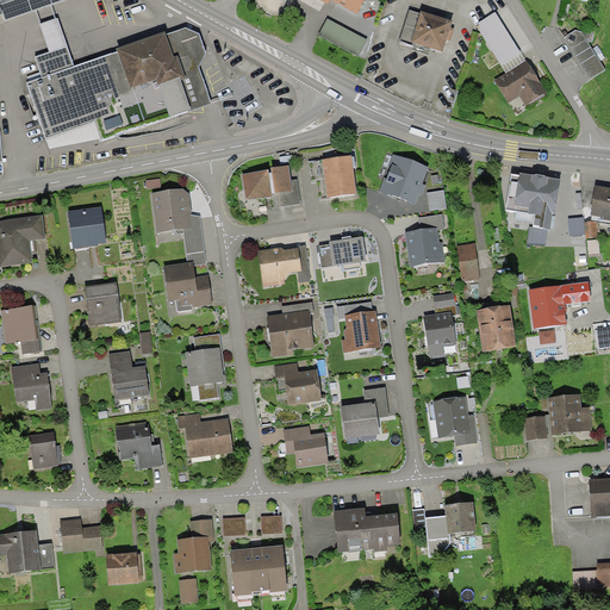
[(7,0),(0,2),(0,8),(1,12),(5,23),(69,0),(7,0)]
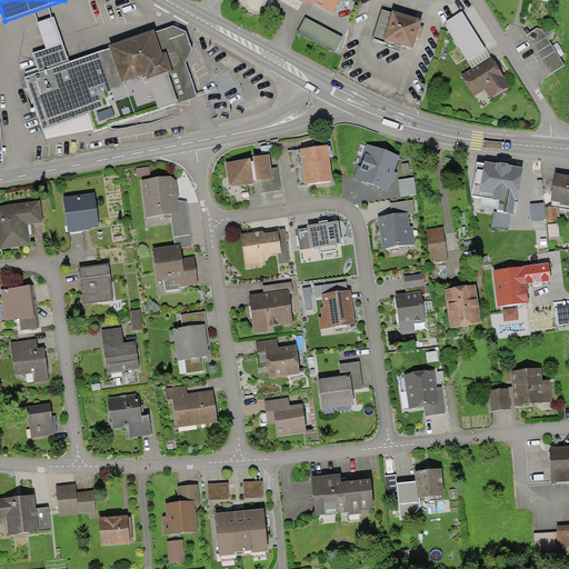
[(297,0),(305,5),(307,0),(308,0),(332,13),(340,0),(297,0)]
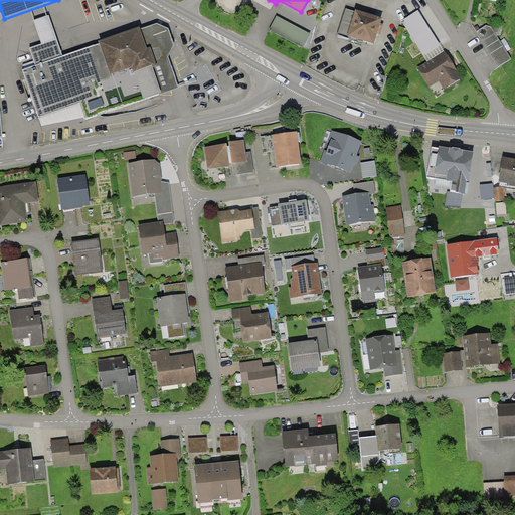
[(411,18),(424,10),(420,2),(406,10),(411,18)]
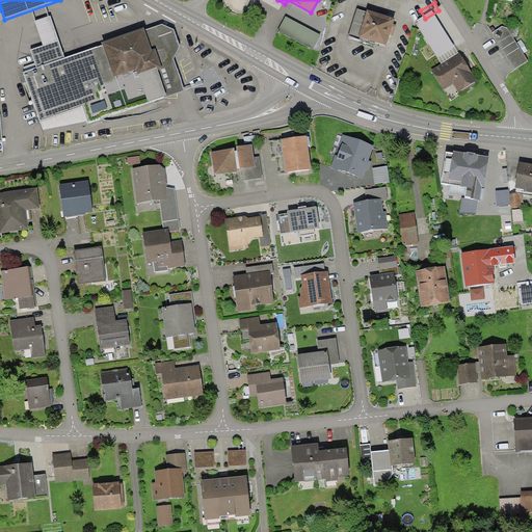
[(405,3),(402,12),(417,17),(419,7),(405,3)]
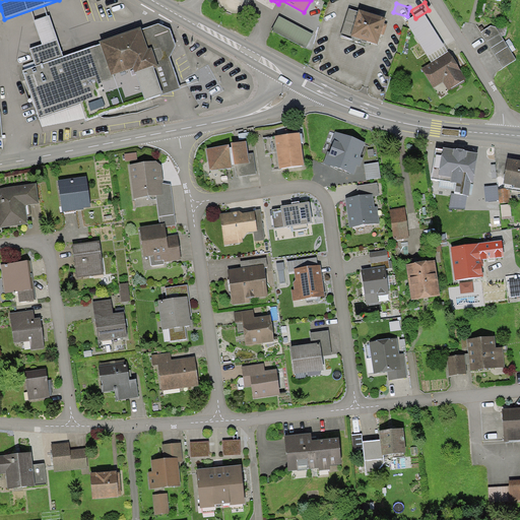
[(377,45),(385,18),(359,9),(358,12),(348,9),(340,36),(351,39),(353,38),(377,45)]
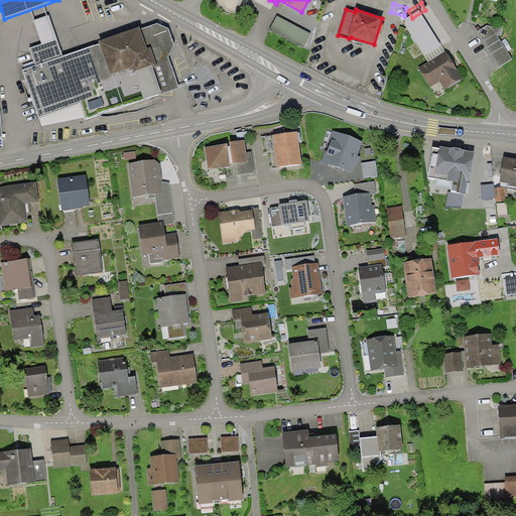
[(425,10),(412,18),(410,18),(422,37),(424,36),(430,45),(442,37),(436,28),(438,27),(426,9),(425,10)]
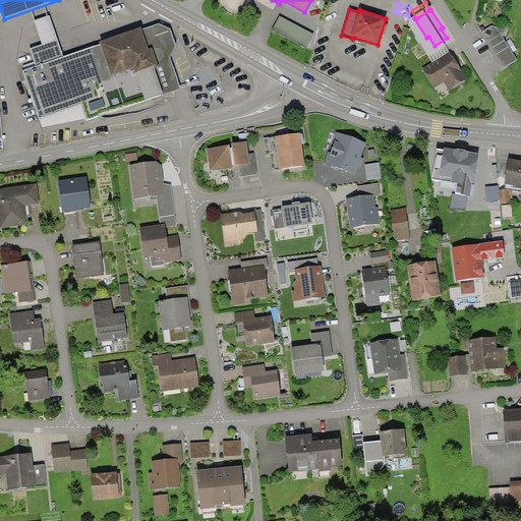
[(36,67),(63,58),(49,16),(34,22),(42,45),(30,50),(36,67)]
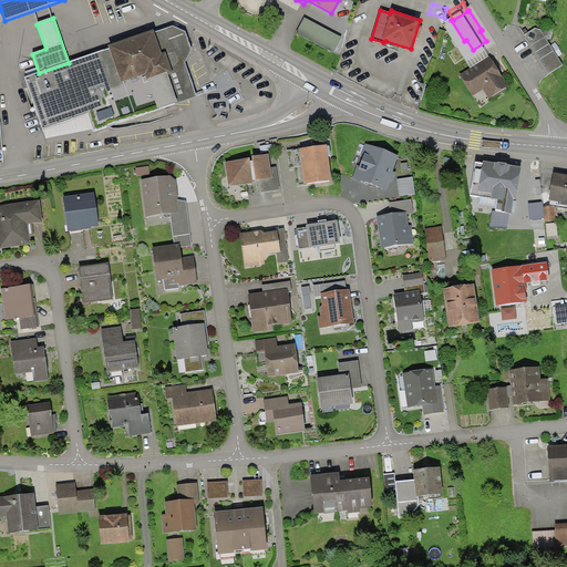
[(305,19),(298,33),(332,52),(340,38),(305,19)]
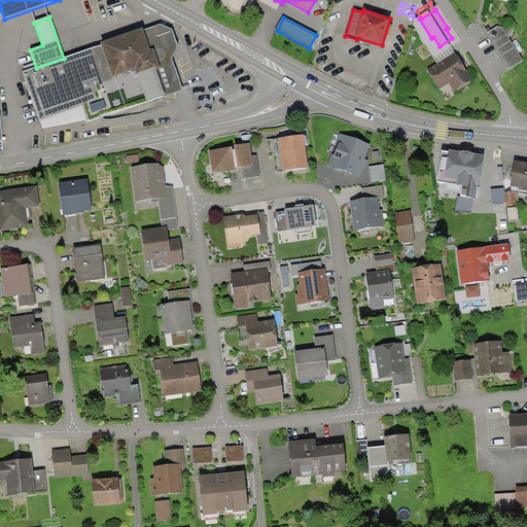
[(123,110),(183,90),(171,58),(178,45),(173,30),(161,25),(100,46),(64,59),(36,68),(24,73),(40,119),(80,106),(85,123),(123,110)]
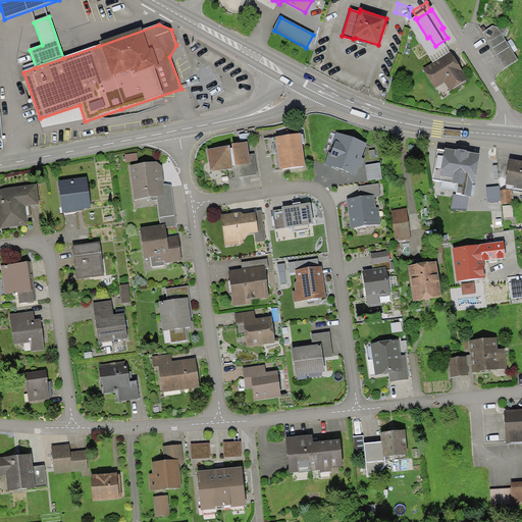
[(494,25),(483,33),(505,66),(517,58),(498,28),(494,25)]
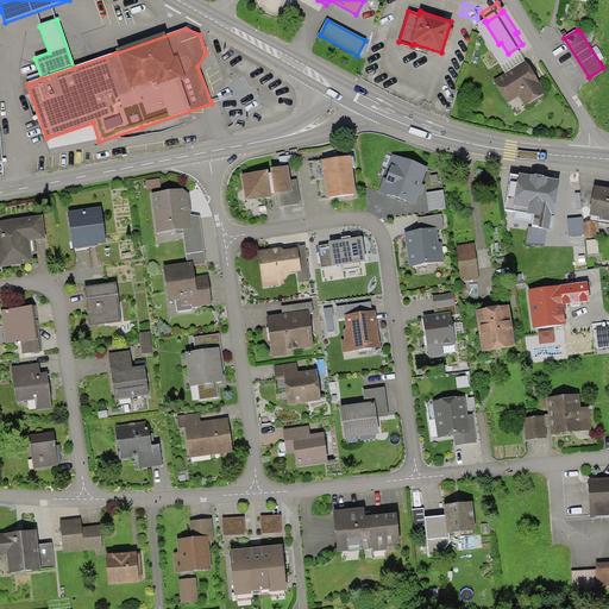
[(526,61),(493,81),(507,104),(520,95),(527,107),(547,94),(526,61)]
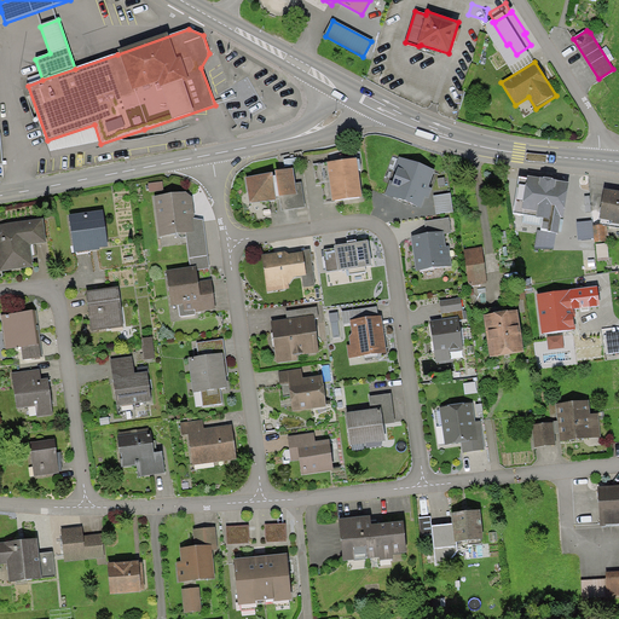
[(363,197),(357,158),(313,165),(317,185),(323,185),(325,202),(363,197)]
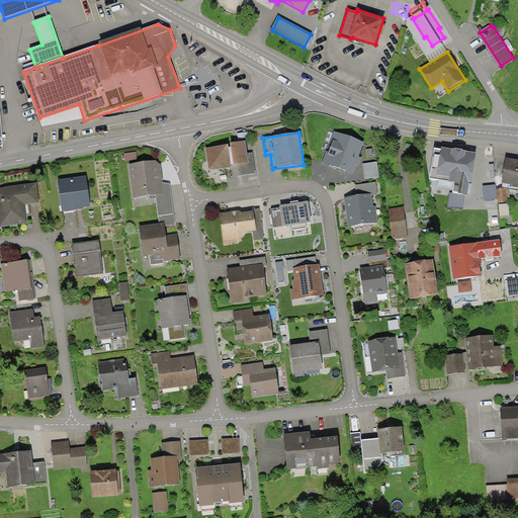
[(362,143),(334,133),(323,163),(351,173),(362,143)]
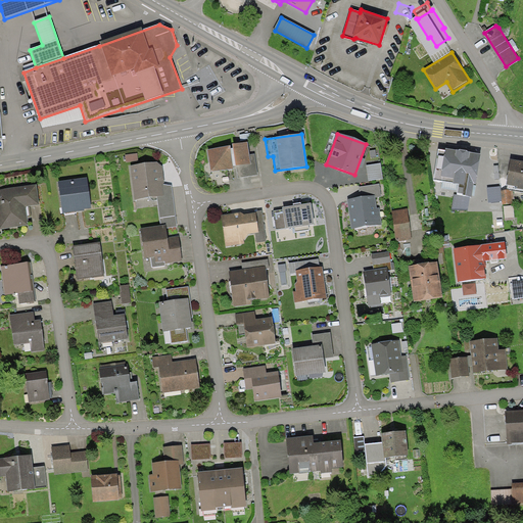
[(211,173),(234,169),(233,167),(236,165),(238,178),(258,175),(254,153),(251,154),(252,162),(251,162),(248,143),(233,146),(233,149),(231,150),(231,147),(208,151),(211,173)]
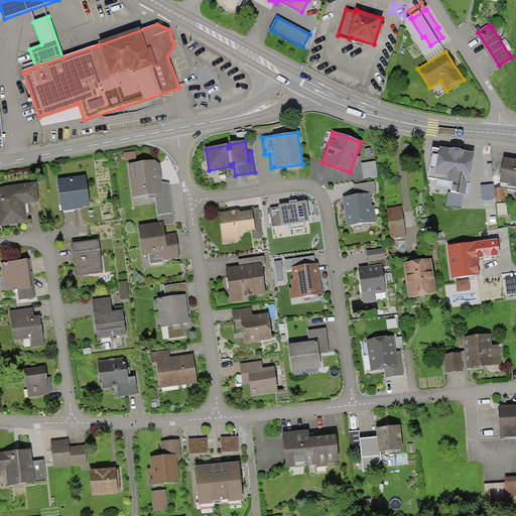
[(470,182),(475,152),(440,147),(439,149),(432,148),(427,178),(453,182),(450,192),(465,195),(466,189),(467,182),(470,182)]
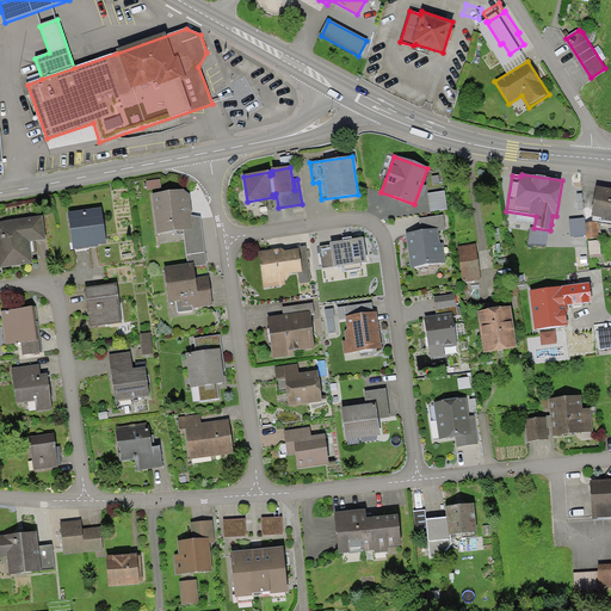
[(161,179),(147,181),(148,191),(162,189),(161,179)]
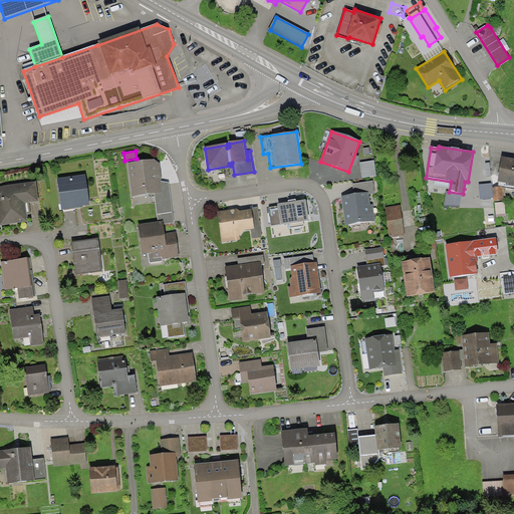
[(501,178),(499,187),(513,189),(513,161),(503,160),(501,178)]
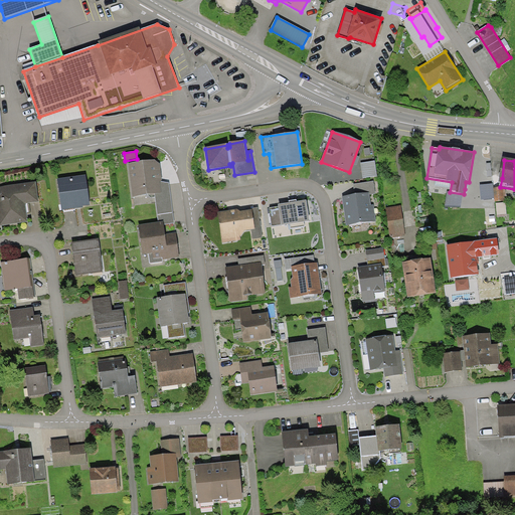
[(128,164),(132,198),(154,195),(157,217),(174,215),(170,182),(161,183),(160,171),(159,163),(155,161),(128,164)]
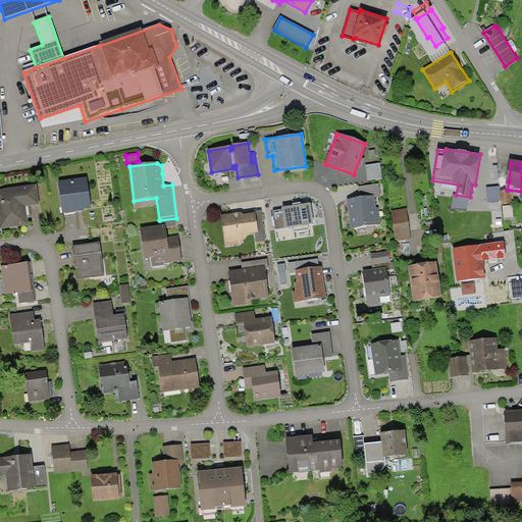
[(380,163),(366,165),(368,180),(382,178),(380,163)]
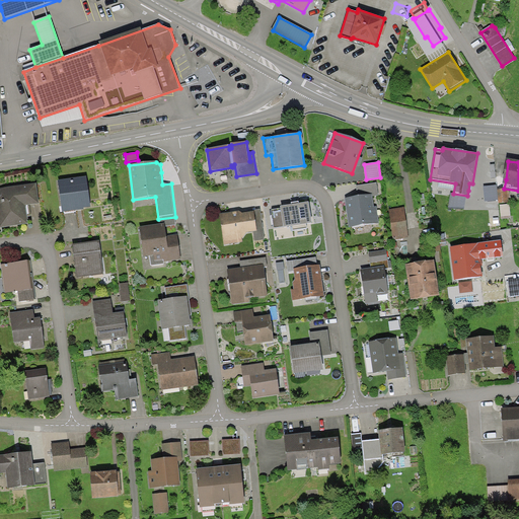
[(85,178),(58,182),(61,211),(79,209),(90,207),(85,178)]
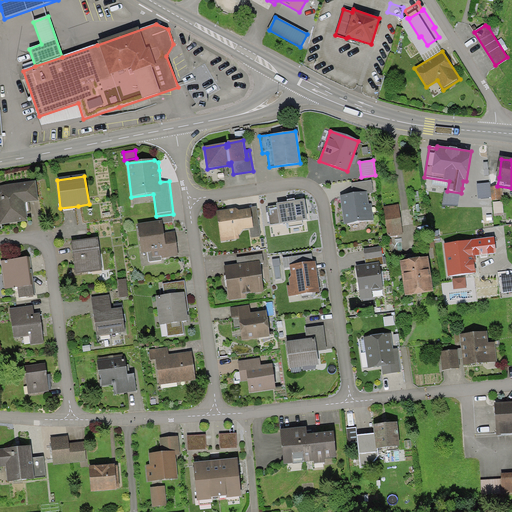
[(352,184),(353,194),(368,193),(374,192),(372,180),(352,184)]
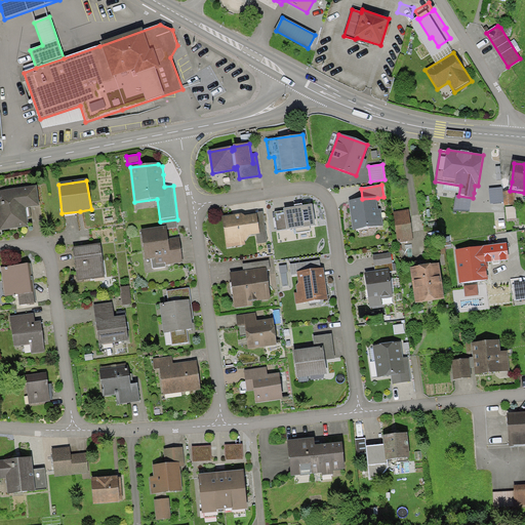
[(35,186),(0,191),(0,234),(3,234),(2,231),(28,227),(25,207),(38,205),(35,186)]
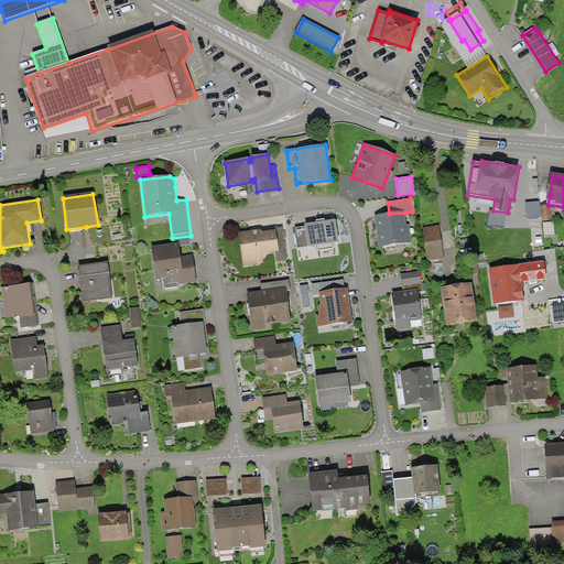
[(541,217),(540,202),(527,203),(528,218),(541,217)]
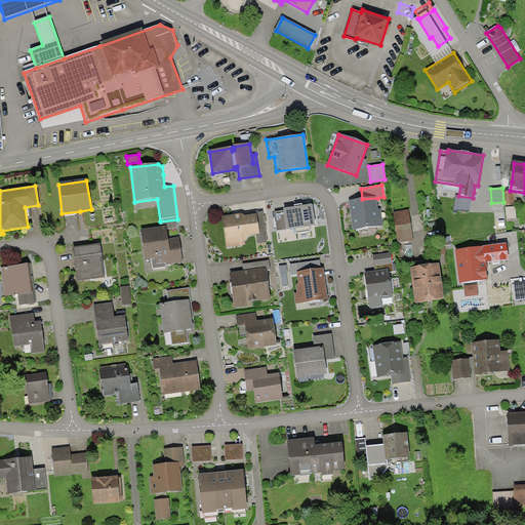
[(515,192),(503,193),(505,205),(516,204),(515,192)]
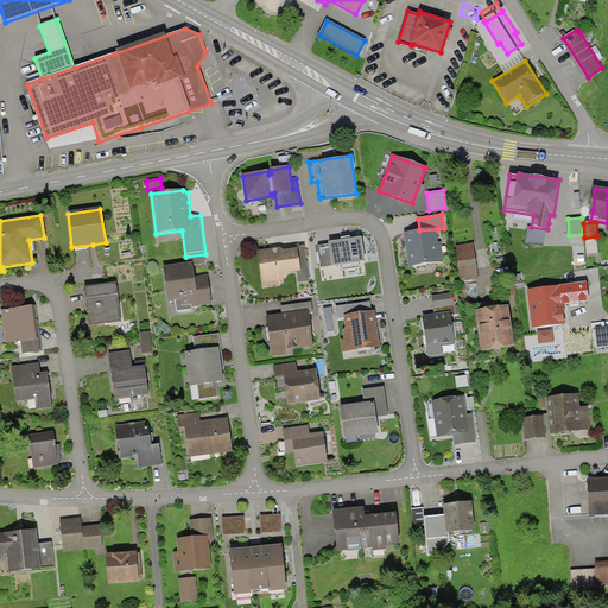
[(529,227),(526,244),(544,244),(548,229),(531,227),(529,227)]
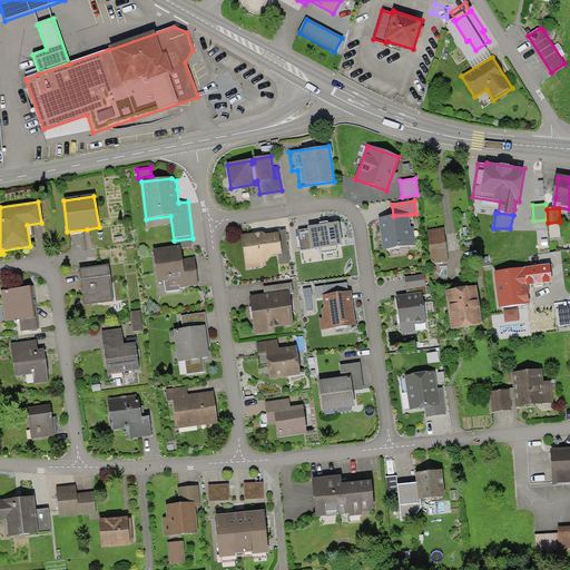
[(393,216),(379,218),(383,251),(416,246),(414,226),(411,226),(410,215),(393,216)]
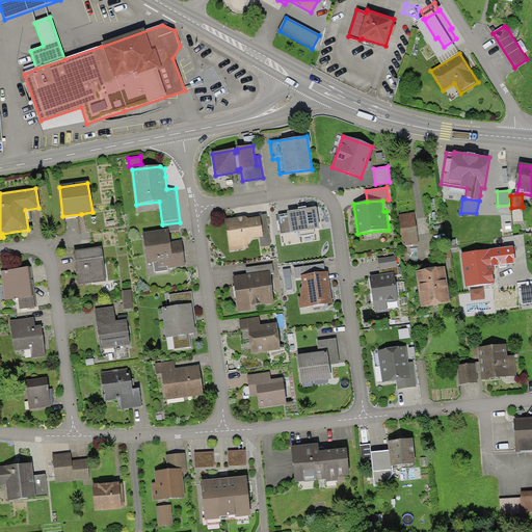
[(315,209),(287,212),(288,215),(290,233),(317,230),(315,209)]
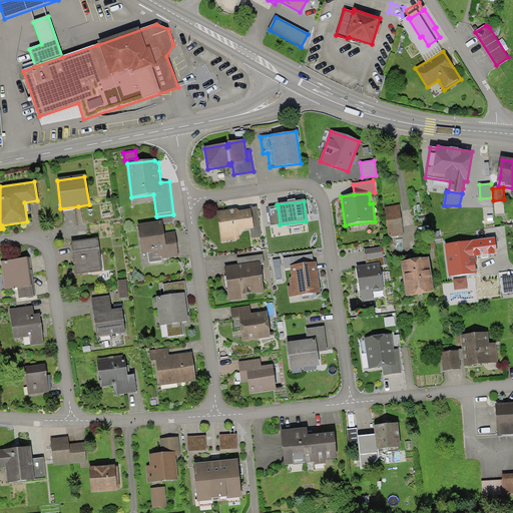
[(400,206),(384,208),(388,237),(404,235),(400,206)]
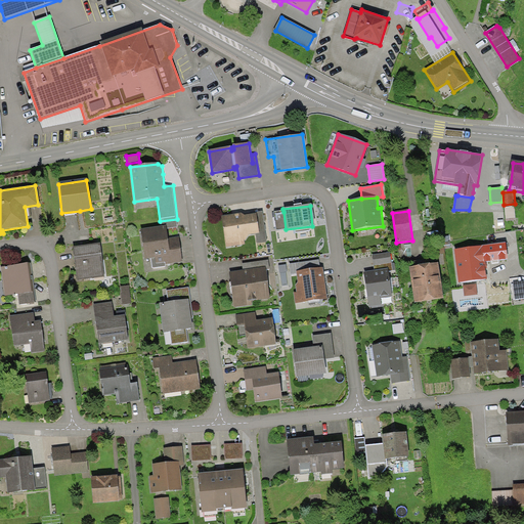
[(245,239),(250,235),(255,234),(257,245),(267,243),(262,212),(255,213),(255,215),(245,216),(242,214),(222,217),(227,247),(246,244),(245,239)]
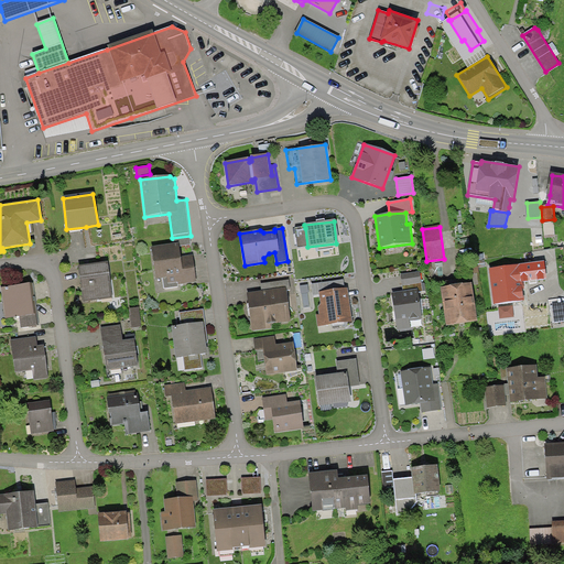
[(307,247),(305,228),(295,229),(297,248),(307,247)]
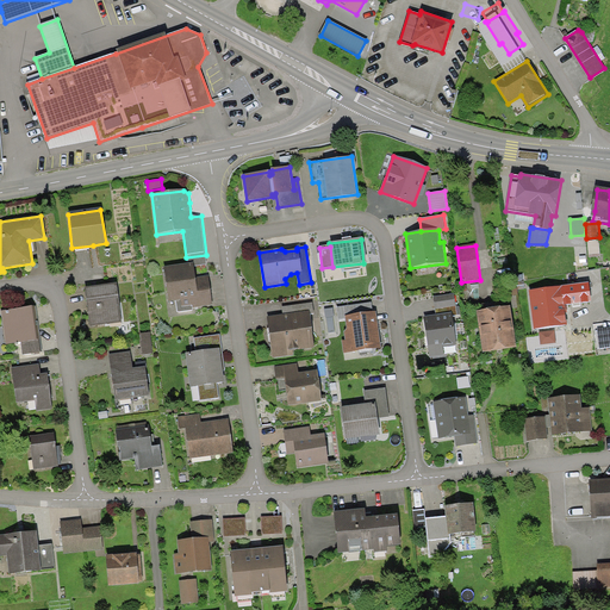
[(188,265),(165,268),(169,300),(176,300),(178,312),(193,310),(193,307),(212,304),(209,277),(195,279),(193,267),(206,265),(206,255),(186,257),(188,265)]
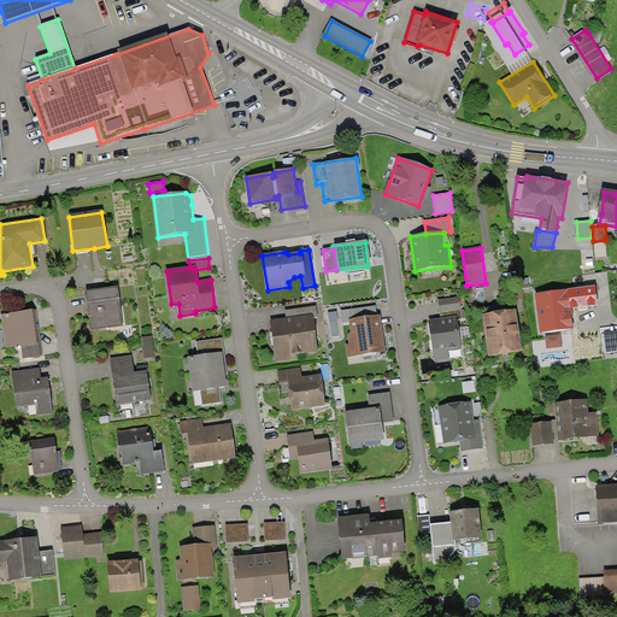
[(595,287),(535,295),(540,334),(574,329),(571,310),(599,306),(595,287)]
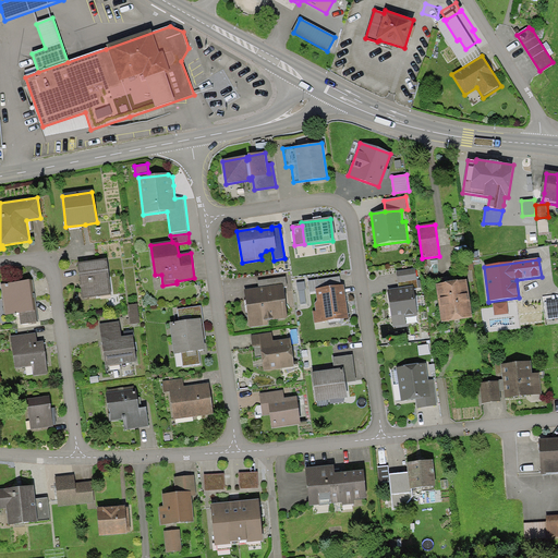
[(107,261),(77,264),(82,299),(111,295),(107,261)]
